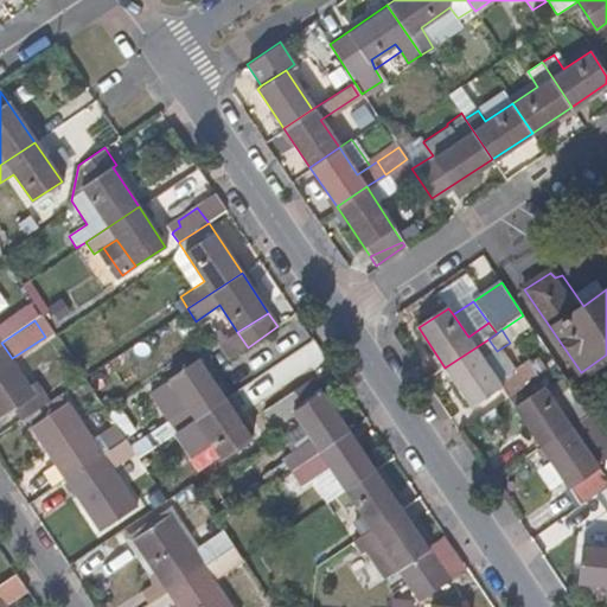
[(498,383),(483,359),(497,351),(489,339),(445,368),(472,407),(500,388),(508,398),(538,379),(528,364),(498,383)]
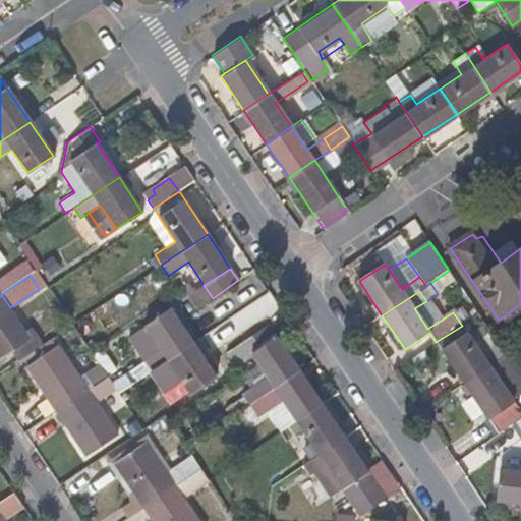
[(10,307),(1,294),(0,295),(0,359),(20,347),(27,355),(41,345),(35,337),(32,339),(10,307)]
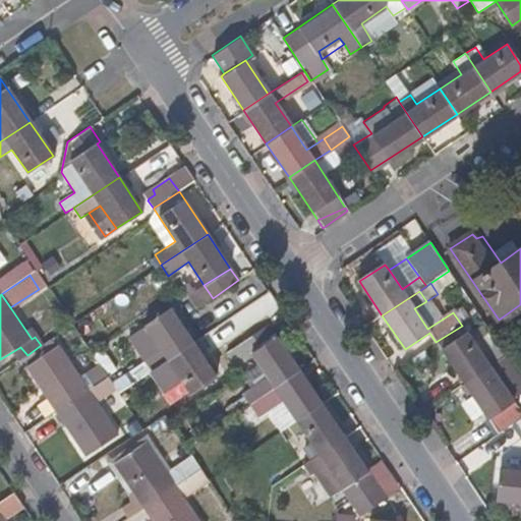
[(193,343),(170,309),(146,325),(161,349),(145,359),(151,370),(193,343)]
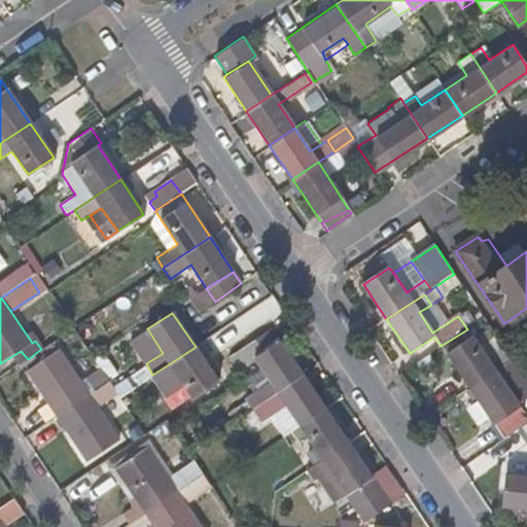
[(303,374),(271,327),(238,349),(248,363),(255,358),(270,381),(245,398),(252,409),(303,374)]
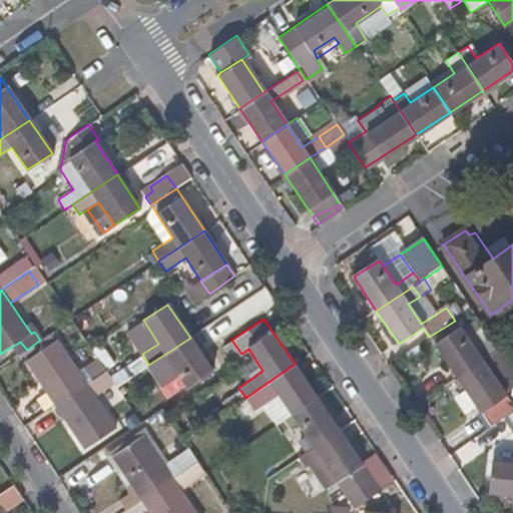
[(458,379),(500,352),(492,339),(475,350),(455,321),(429,337),(458,379)]
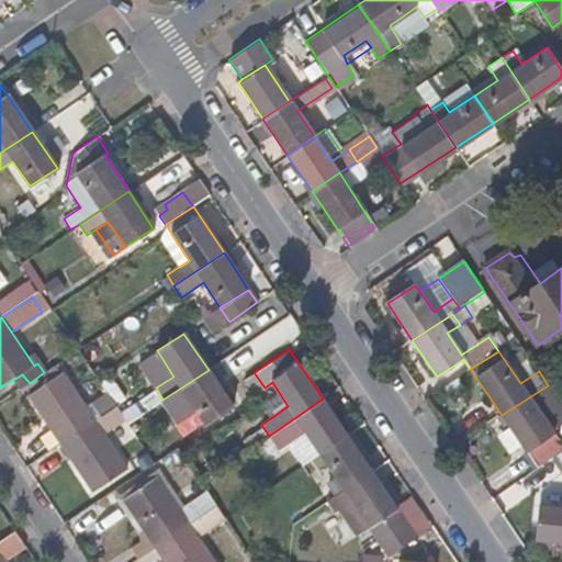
[(232,405),(209,370),(163,400),(171,412),(189,398),(205,423),(232,405)]
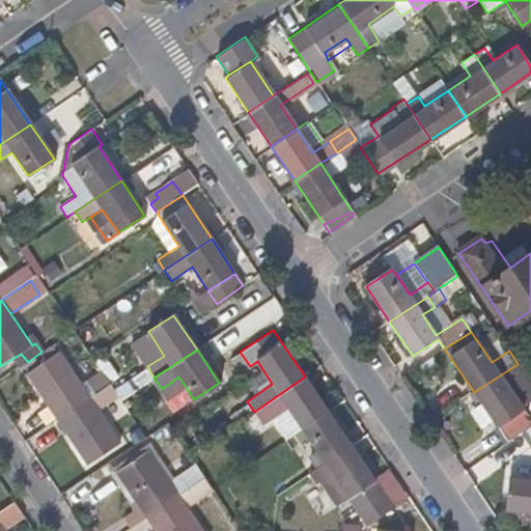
[(89,397),(59,353),(27,374),(57,419),(89,397)]
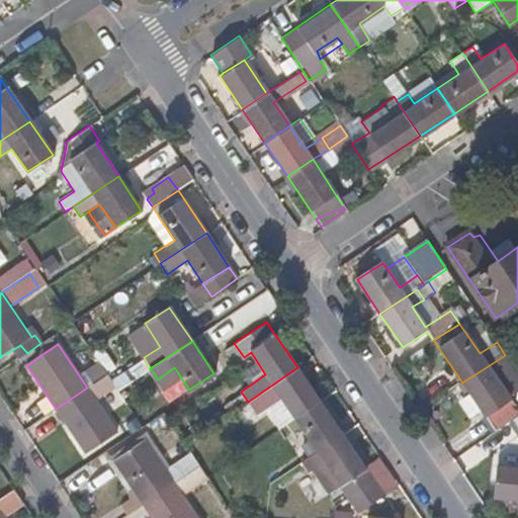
[(513,421),(517,417),(517,375),(505,355),(462,382),(495,432),(513,421)]
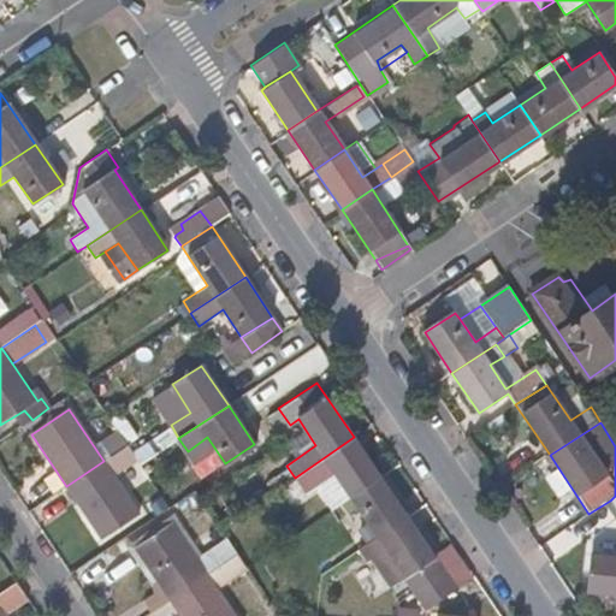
[(380,477),(354,437),(295,478),(303,490),(333,471),(351,497),(380,477)]
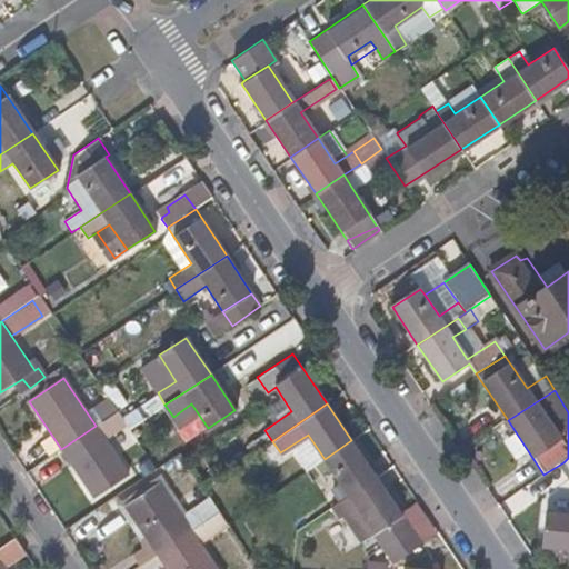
[(129,475),(96,426),(61,449),(93,497),(129,475)]
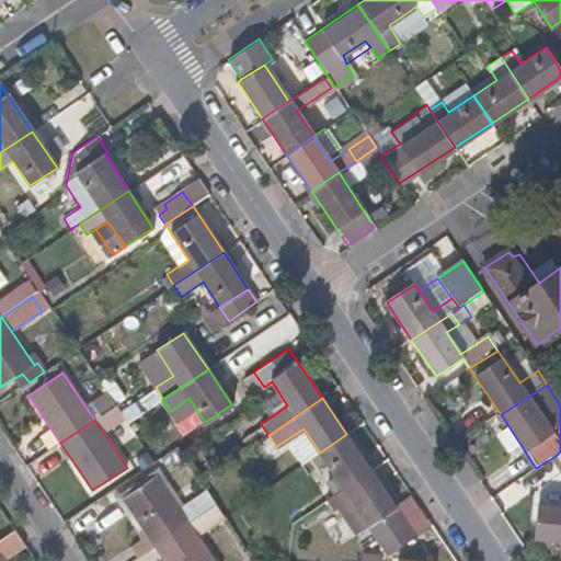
[(370,470),(346,434),(320,453),(344,488),(370,470)]
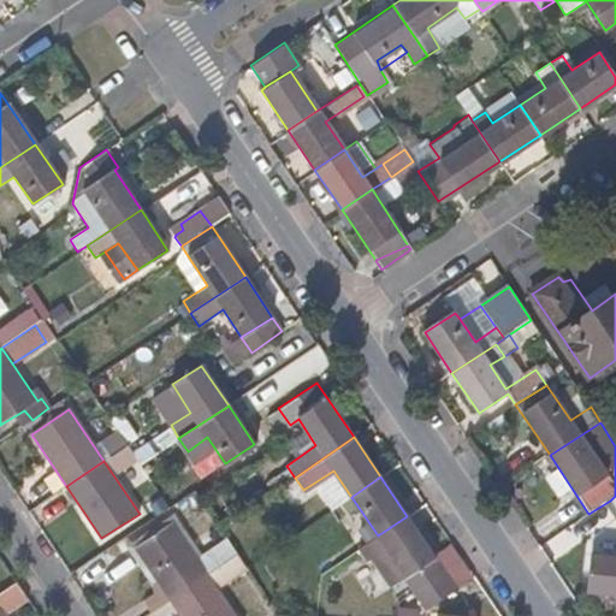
[(434,556),(407,516),(378,535),(359,549),(367,561),(371,557),(372,558),(390,586),(397,582),(397,579),(404,574),(416,591),(444,572),(434,556)]
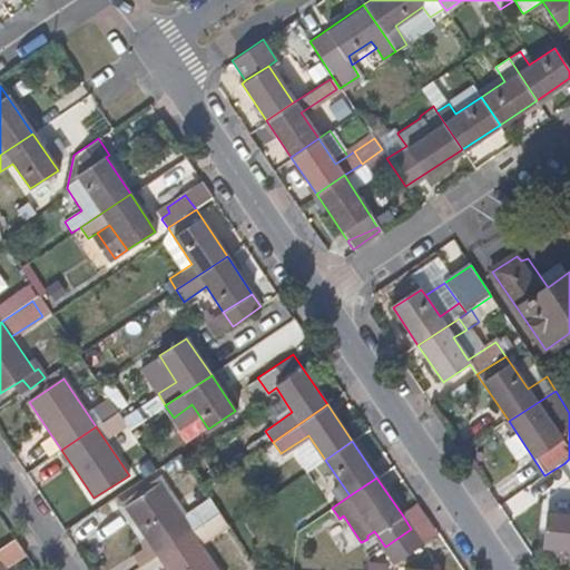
[(183,518),(160,484),(125,507),(147,537),(143,541),(143,550),(135,554),(141,564),(157,554),(219,512),(210,499),(183,518)]
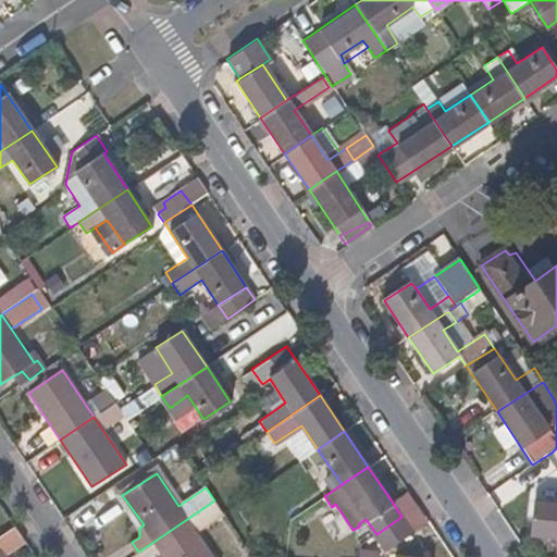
[(393,503),(401,517),(418,506),(409,492),(393,503)]
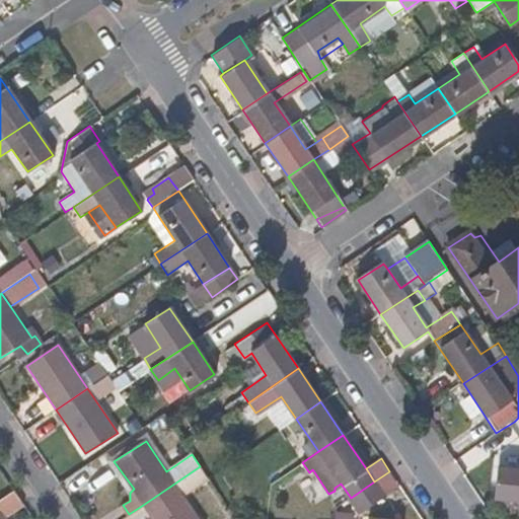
[(198,518),(182,497),(209,478),(200,466),(143,505),(152,518),(198,518)]
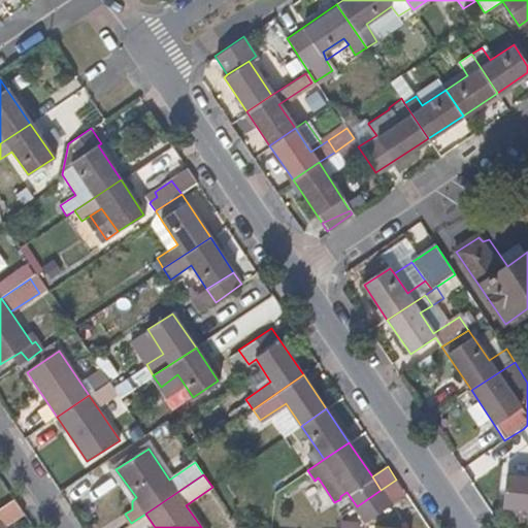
[(527,508),(527,479),(508,476),(505,506),(527,508)]
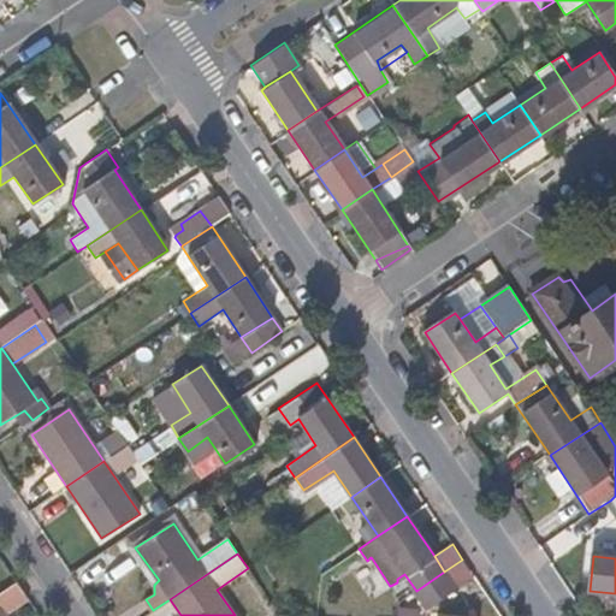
[(462,560),(444,572),(456,588),(474,576),(462,560)]
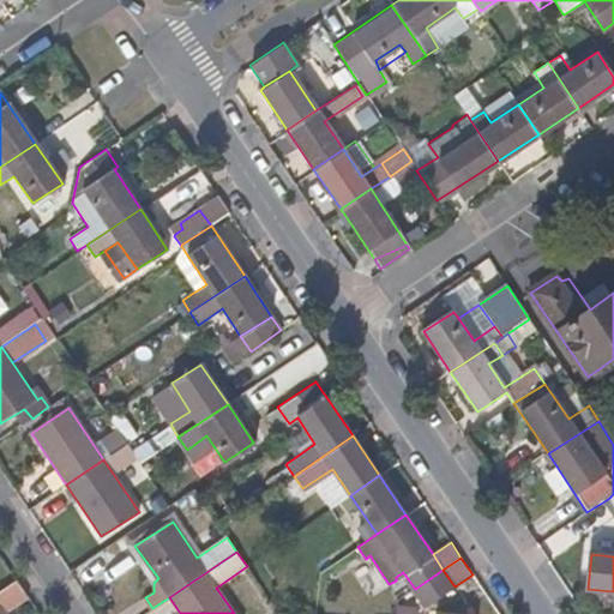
[(426,606),(455,587),(443,570),(415,589),(426,606)]
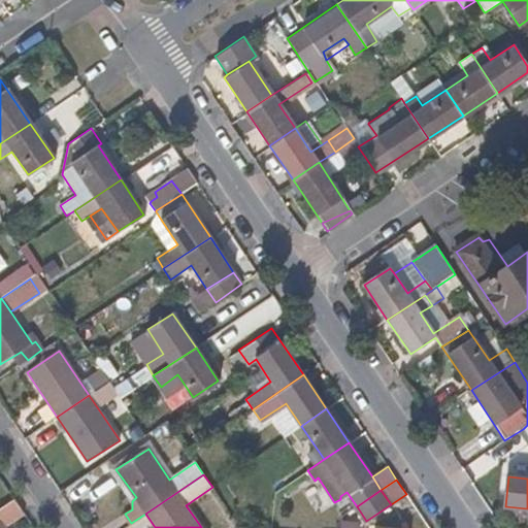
[(0,527),(7,527),(6,526),(25,513),(15,499),(0,508),(0,516),(4,522),(0,523),(0,527)]
